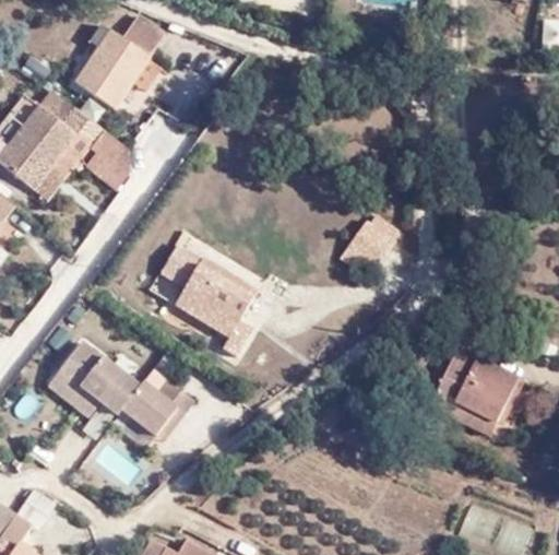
[(308,25),(323,26),(324,14),(309,12),(308,25)]
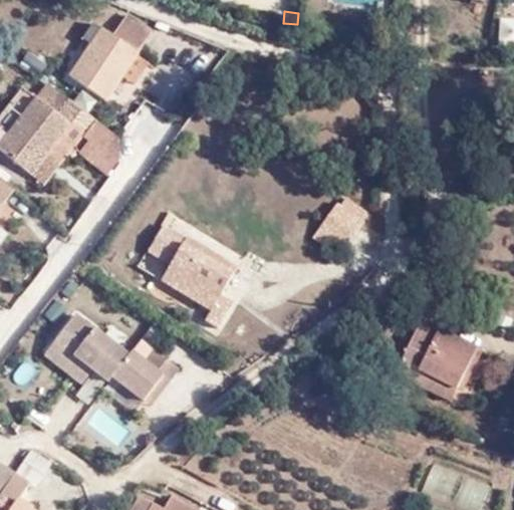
[(101,101),(118,78),(135,57),(151,34),(126,16),(110,33),(95,20),(81,37),(90,47),(67,78),(101,101)]
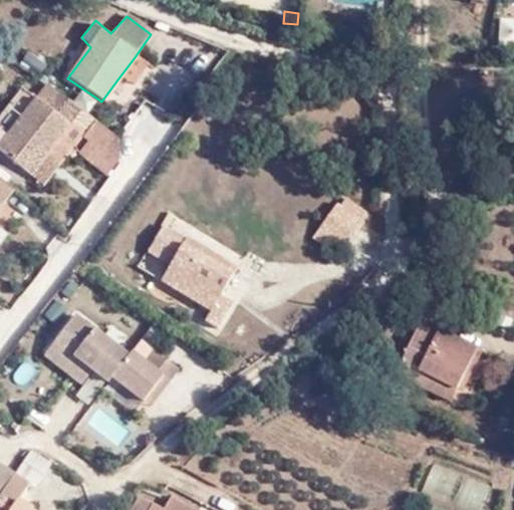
[(41,70),(49,57),(28,46),(21,59),(41,70)]
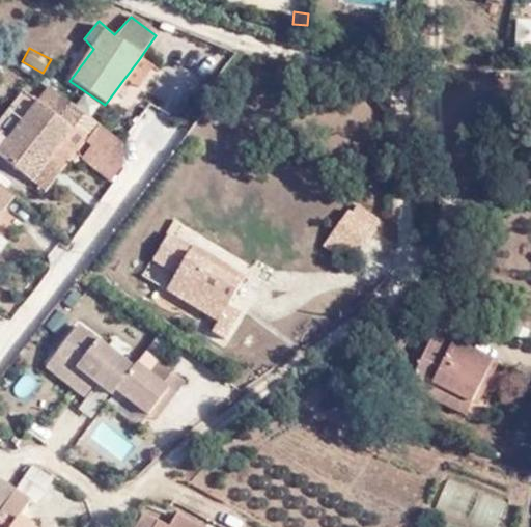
[(139,59),(122,81),(135,91),(150,68),(139,59)]
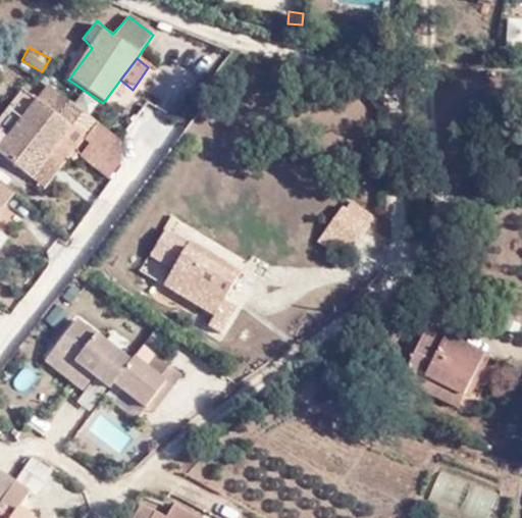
[(65,101),(45,86),(37,97),(57,113),(65,101)]
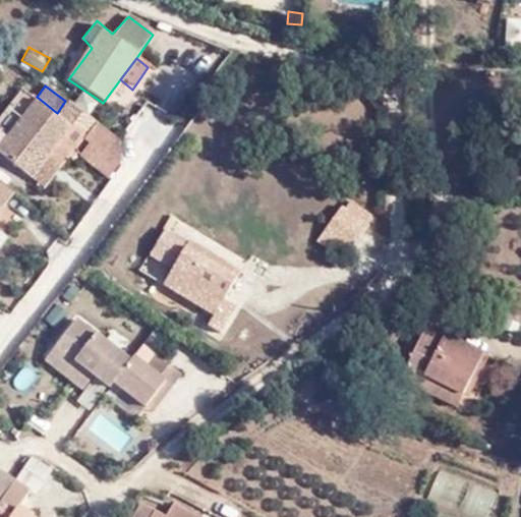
[(84,136),(95,121),(65,101),(57,113),(37,97),(0,142),(0,153),(31,176),(46,156),(70,124),(81,134),(84,136)]
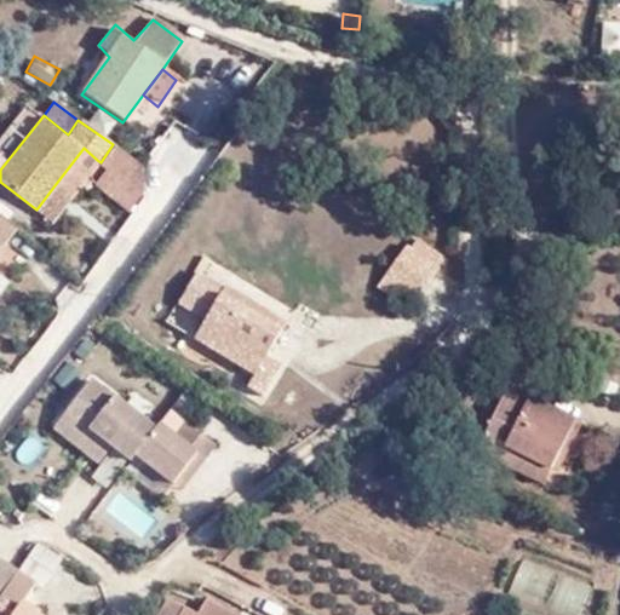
[(84,178),(133,213),(143,201),(139,164),(113,144),(101,162),(97,160),(84,178)]
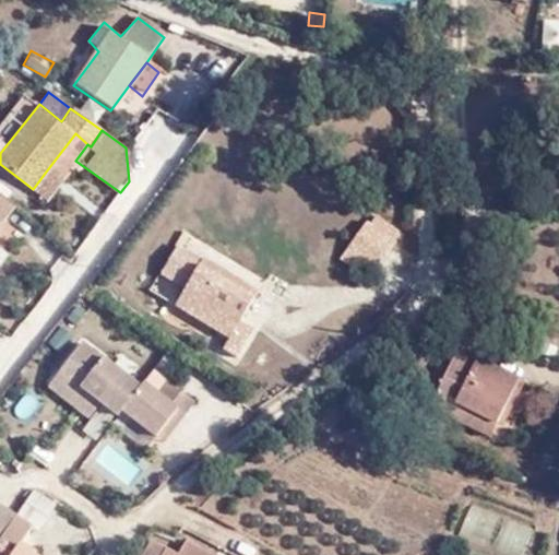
[(62,177),(75,161),(87,144),(75,133),(49,167),(62,177)]
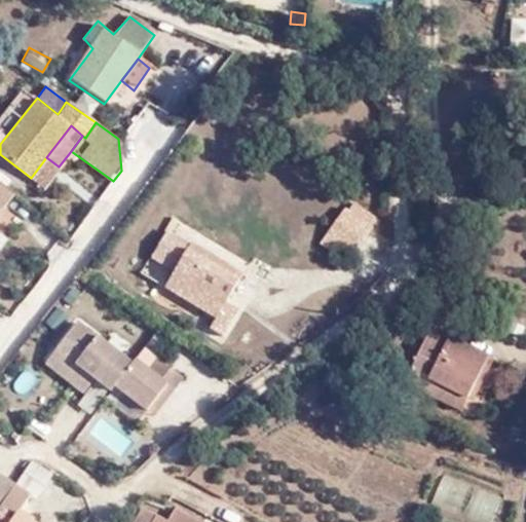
[(46,157),(31,178),(42,187),(59,166),(46,157)]
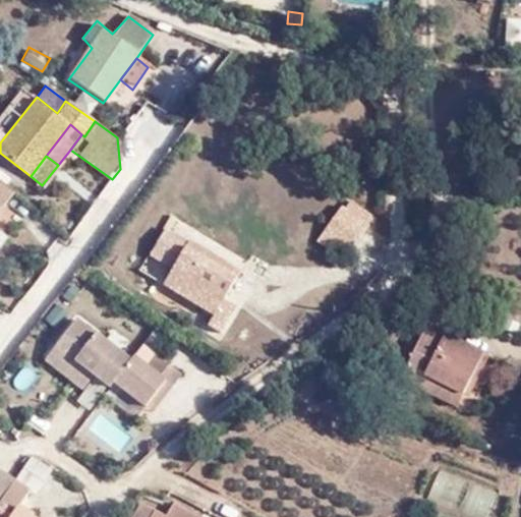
[(0,200),(3,204),(14,188),(0,177),(0,200)]
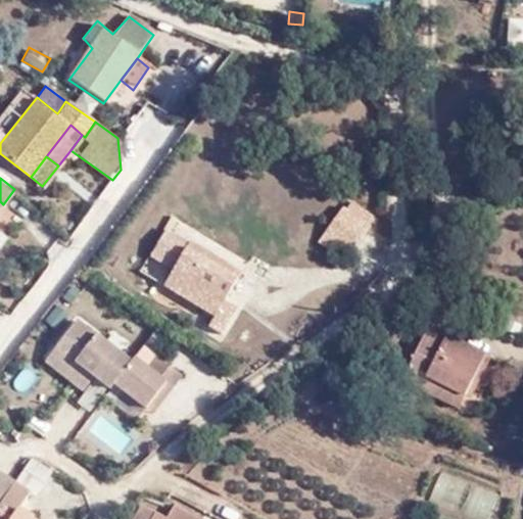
[(368,224),(342,207),(320,239),(333,250),(338,244),(350,252),(368,224)]
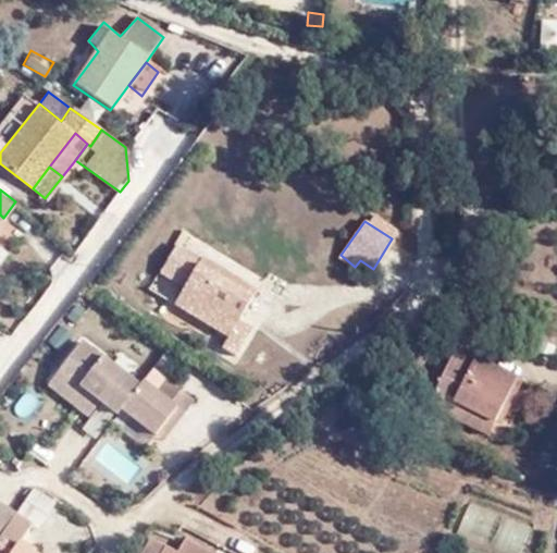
[(237,317),(256,286),(201,257),(174,299),(229,331),(222,343),(234,353),(250,324),(237,317)]
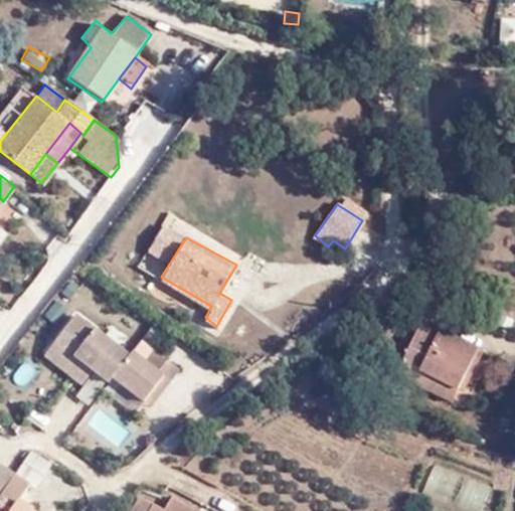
[(162,376),(143,361),(131,351),(128,354),(73,313),(46,348),(64,362),(70,353),(91,368),(107,381),(109,377),(142,401),(162,376)]
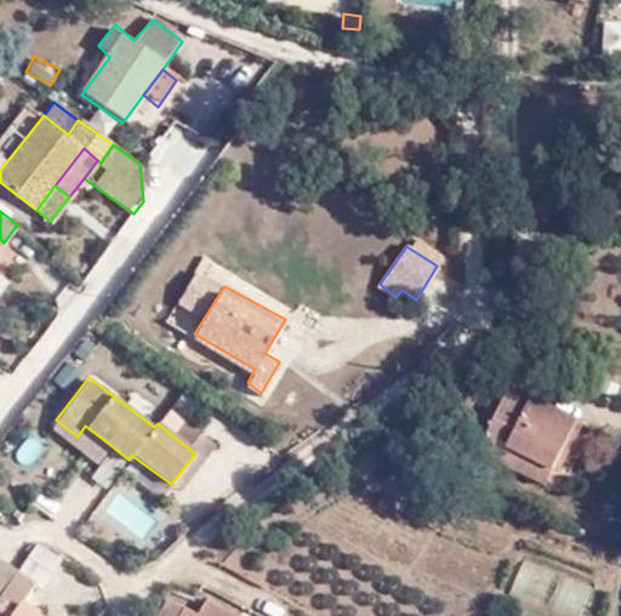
[(502,440),(547,458),(565,411),(520,394),(517,400),(494,392),(471,450),(495,458),(502,440)]
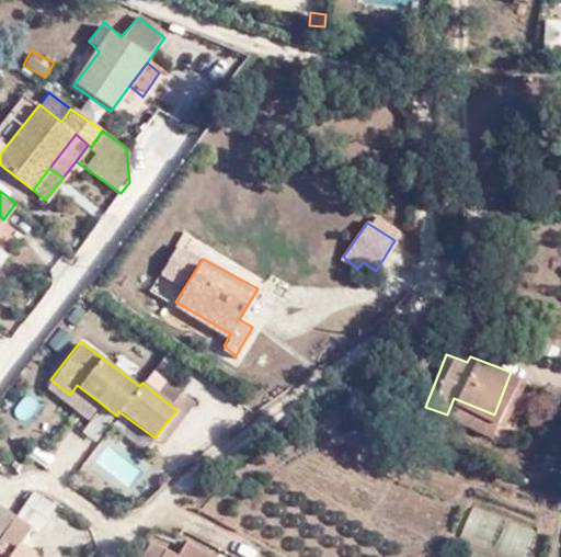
[(70,395),(50,379),(45,387),(84,419),(99,401),(77,385),(70,395)]
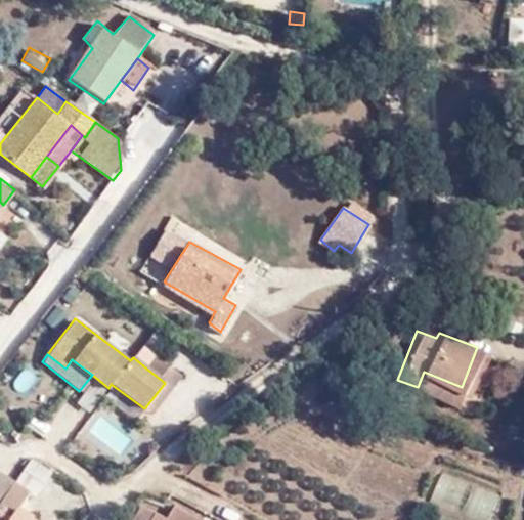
[(155,355),(145,367),(165,383),(144,408),(151,414),(181,375),(155,355)]
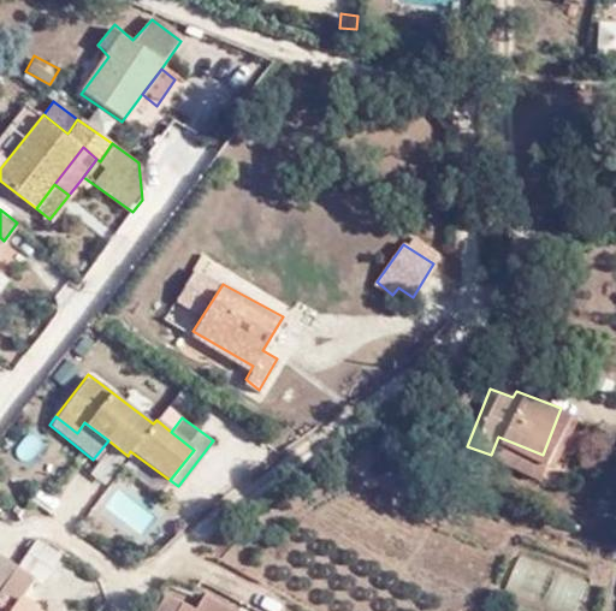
[(535,473),(543,455),(498,437),(491,455),(535,473)]
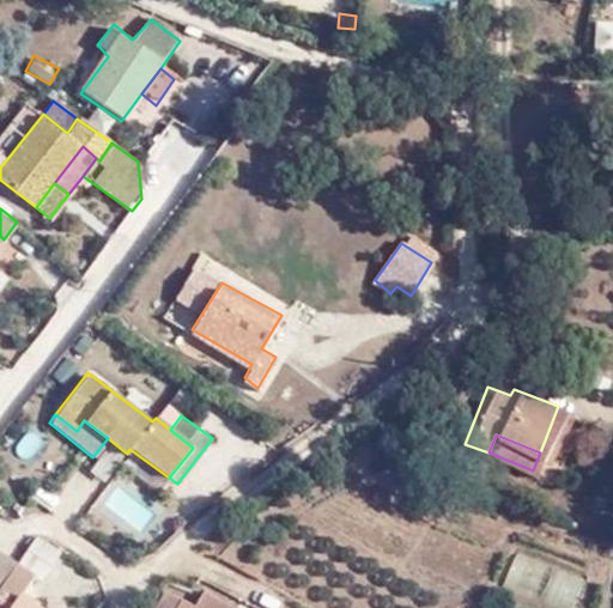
[(109,505),(152,522),(161,499),(117,482),(109,505)]
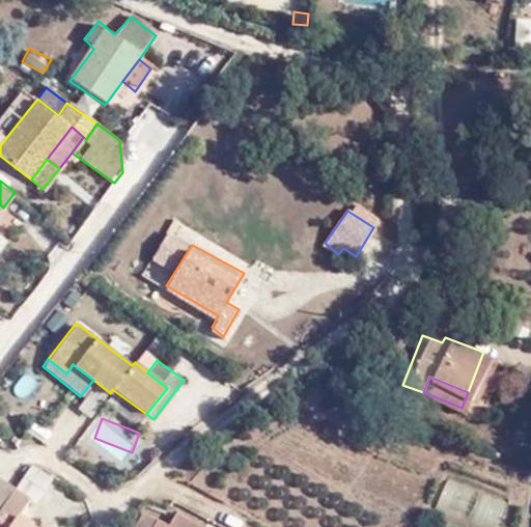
[(0,509),(16,489),(0,476),(0,509)]
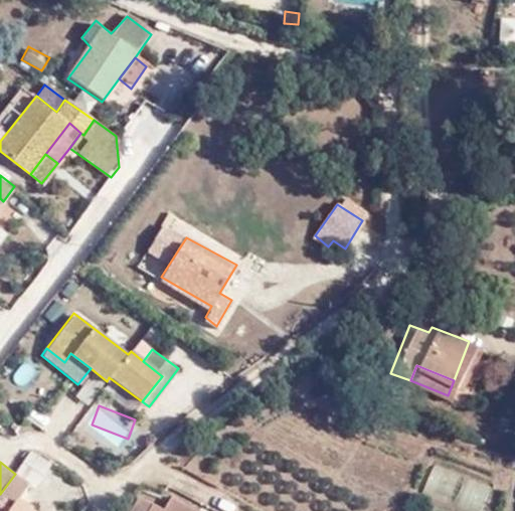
[(480,510),(491,482),(434,462),(422,491),(480,510)]
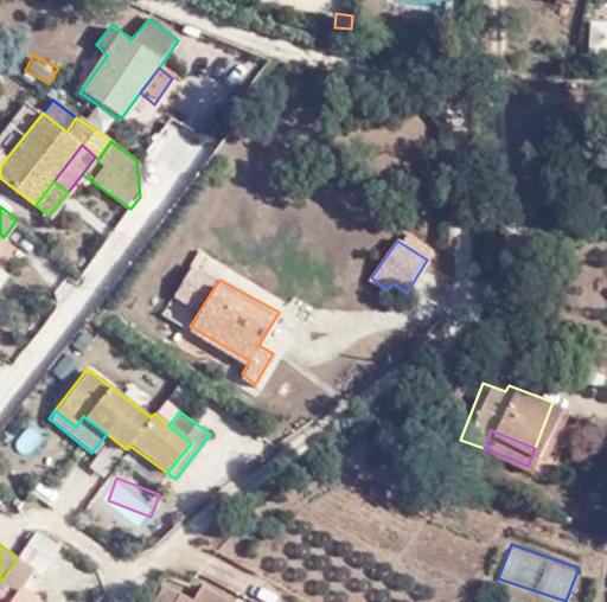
[(34,570),(18,558),(0,582),(0,601),(36,601),(20,590),(34,570)]
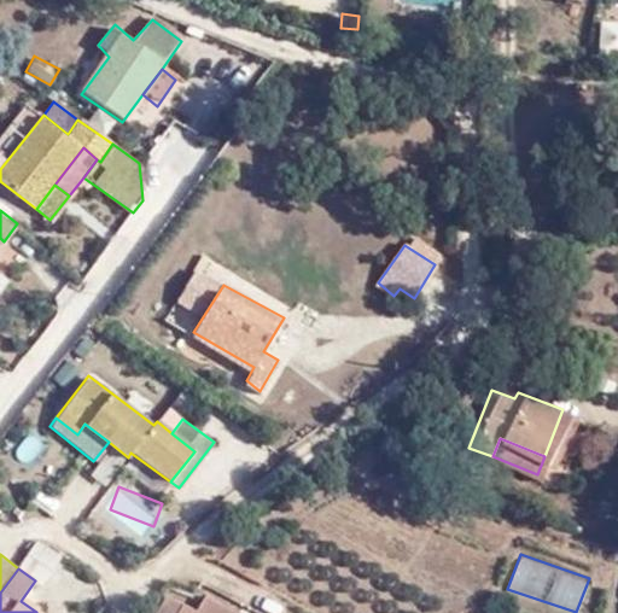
[(231,612),(205,597),(194,612),(231,612)]
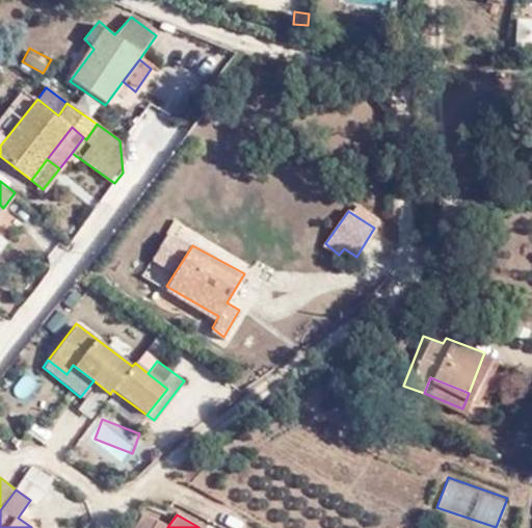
[(167,527),(147,517),(139,527),(167,527)]
